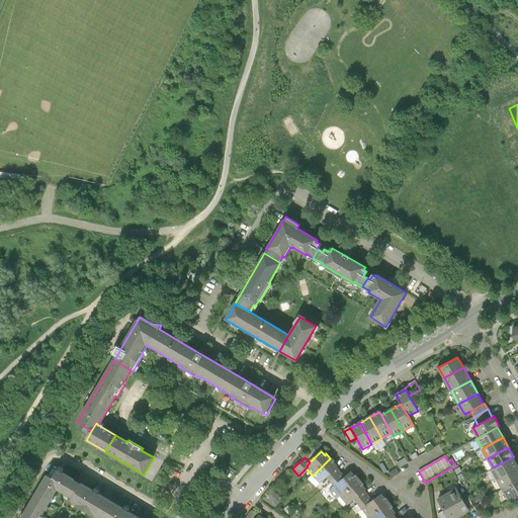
[(492,468),(498,479),(517,467),(512,457),(494,467),(492,468)]
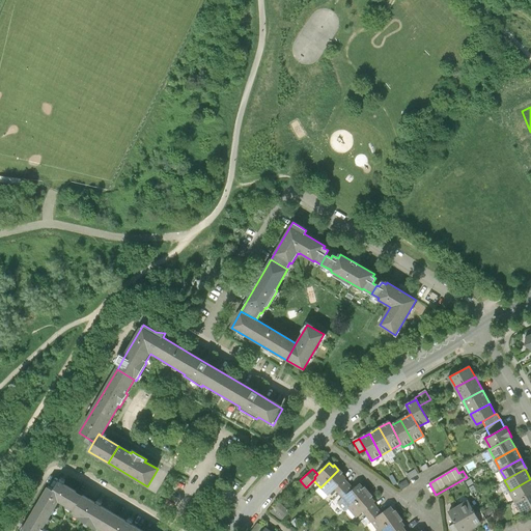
[(342,473),(338,470),(320,487),(328,496),(335,488),(343,480),(345,479),(341,474),(342,473)]
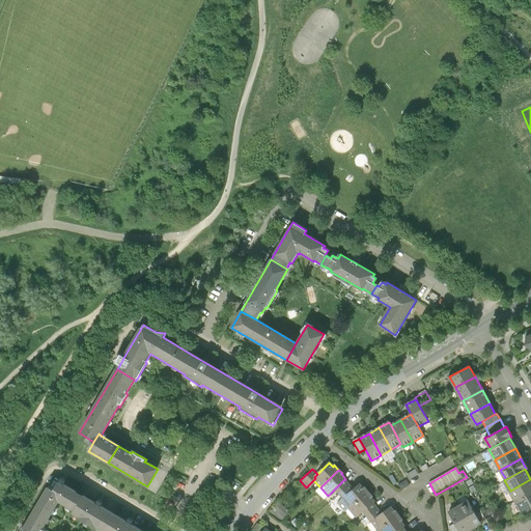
[(417,480),(413,474),(407,477),(411,483),(417,480)]
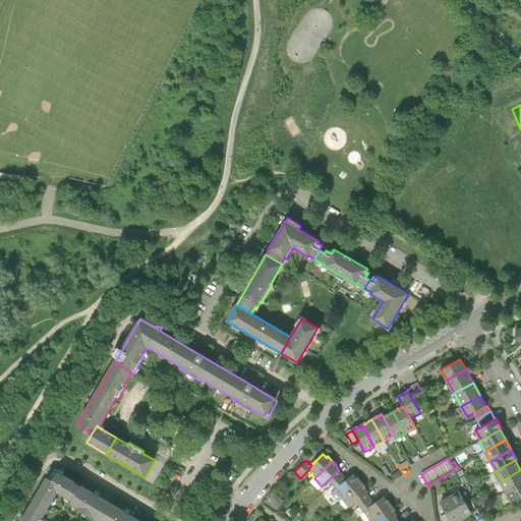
[(501,481),(506,491),(520,482),(520,470),(501,481)]
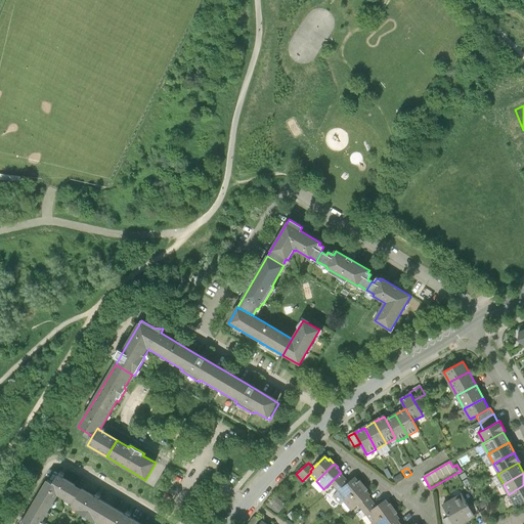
[(331,482),(339,491),(348,483),(339,474),(331,482)]
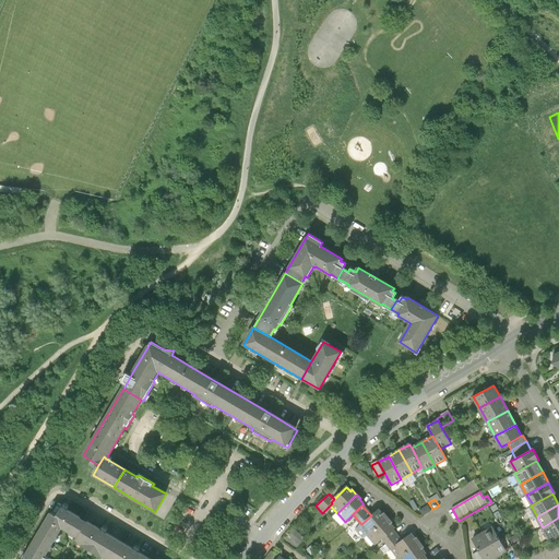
[(23,558),(43,558),(42,558),(61,525),(79,536),(76,538),(110,558),(151,558),(135,550),(102,530),(67,510),(62,507),(57,516),(50,513),(23,558)]
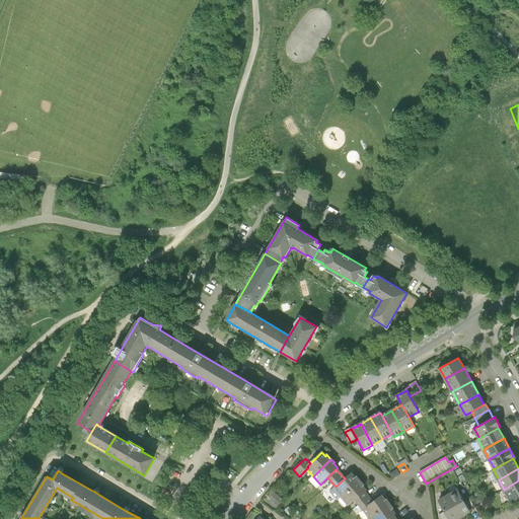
[(334,489),(341,498),(360,482),(356,477),(355,478),(351,473),(345,478),(336,487),(334,489)]
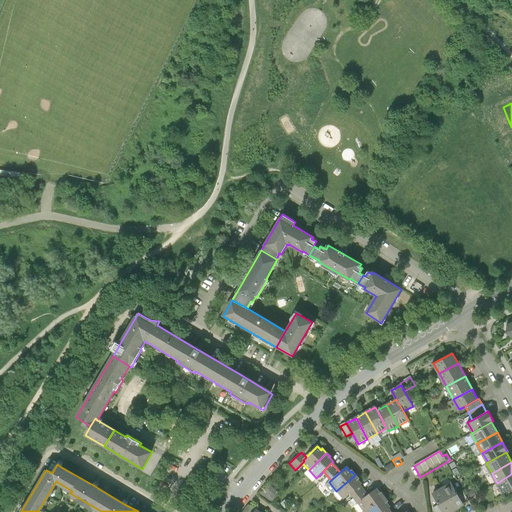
[(511,474),(497,483),(502,493),(510,489),(511,487),(511,474)]
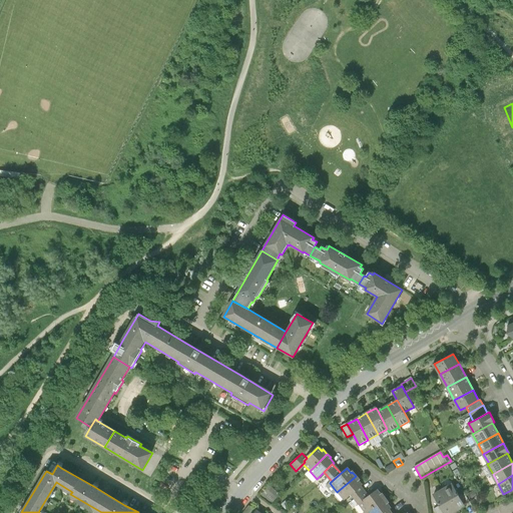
[(360,481),(356,476),(337,492),(345,500),(352,495),(361,487),(362,486),(358,482),(360,481)]
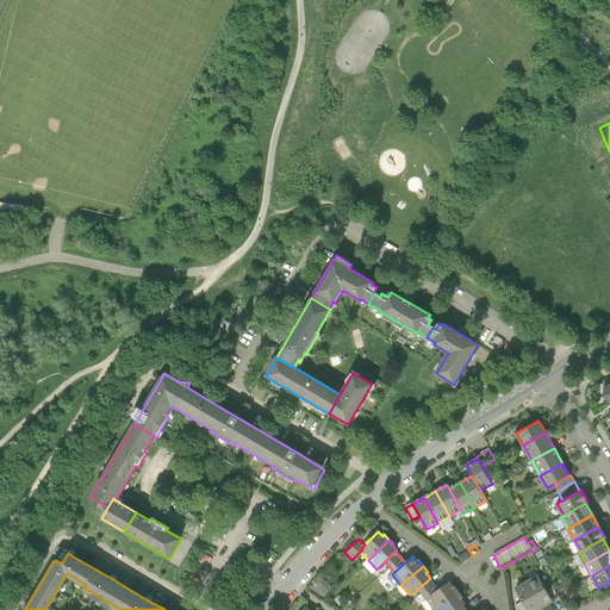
[(537,577),(527,583),(542,609),(548,607),(547,605),(553,602),(546,590),(537,577)]
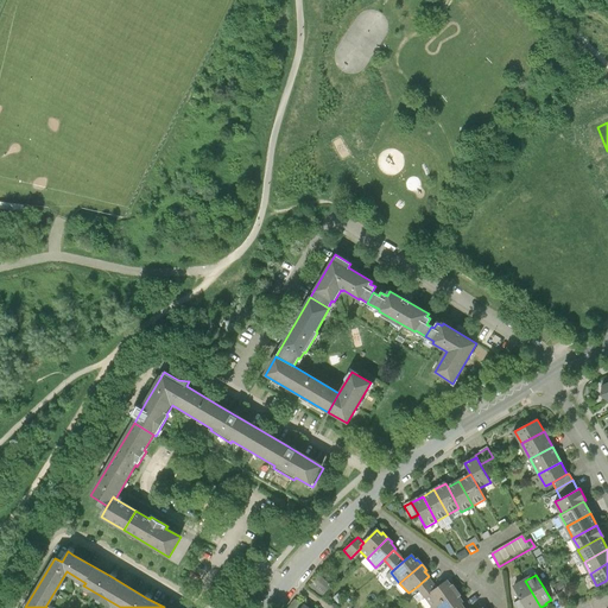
[(417,587),(425,596),(437,588),(428,577),(417,587)]
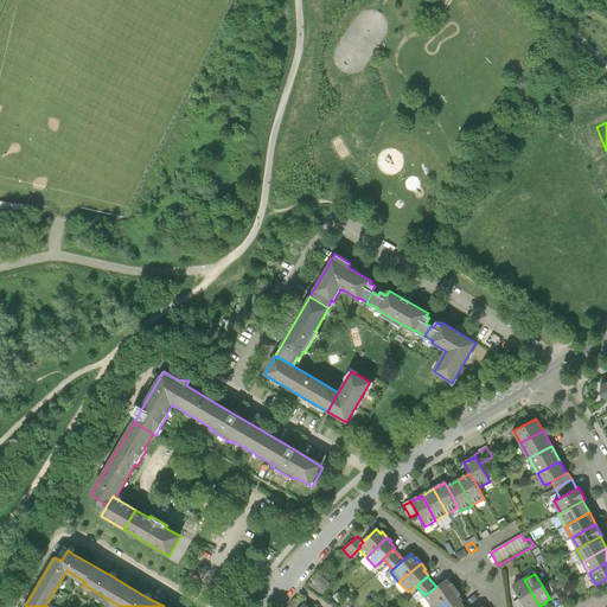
[(321,577),(310,588),(321,596),(331,587),(321,577)]
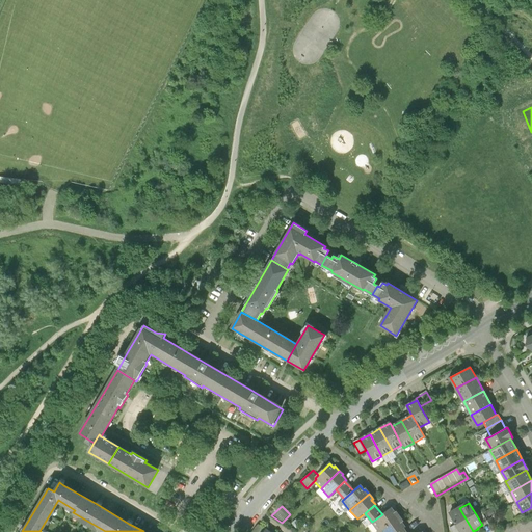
[(372,522),(378,531),(399,516),(396,512),(395,513),(391,508),(382,514),(372,522)]
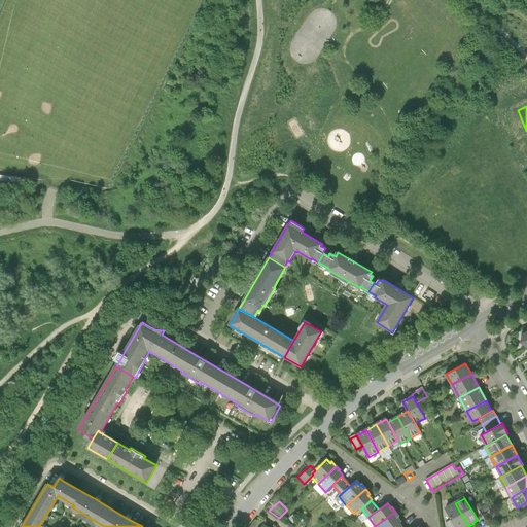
[(468,526),(455,503),(446,510),(452,520),(455,526),(468,526)]
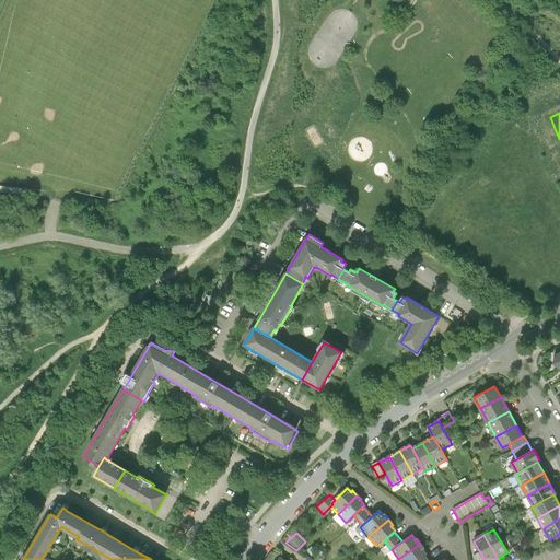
[(506,537),(501,541),(508,552),(513,549),(506,537)]
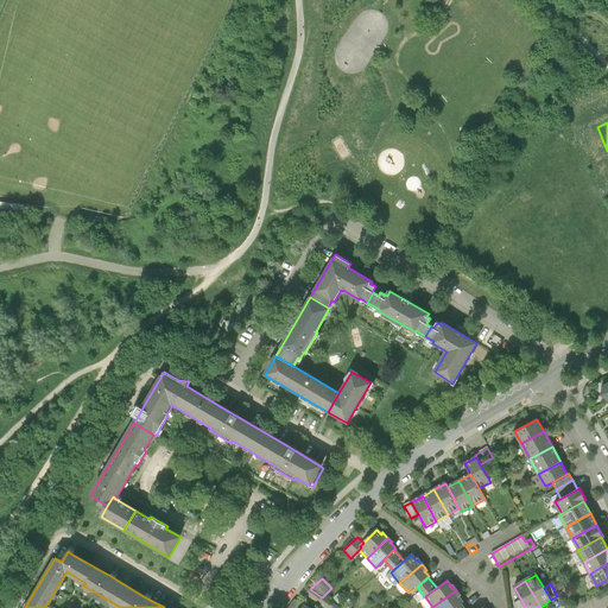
[(460,596),(456,590),(432,607),(454,607),(461,603),(462,603),(458,597),(460,596)]
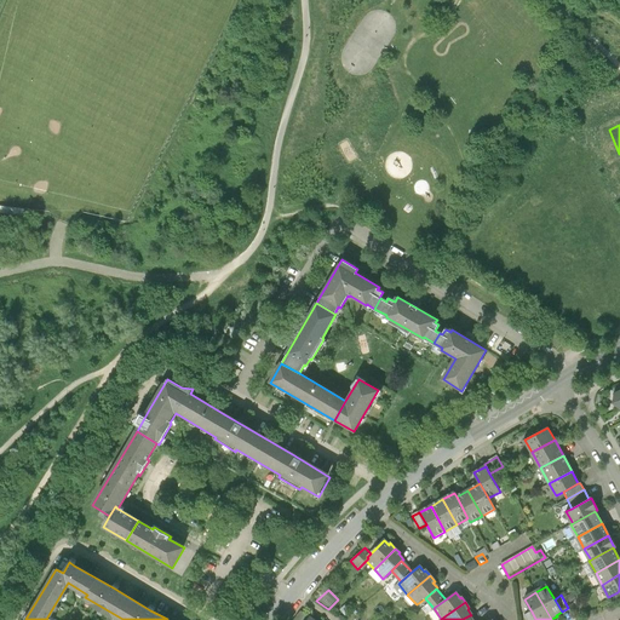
[(345,607),(340,610),(345,616),(350,613),(345,607)]
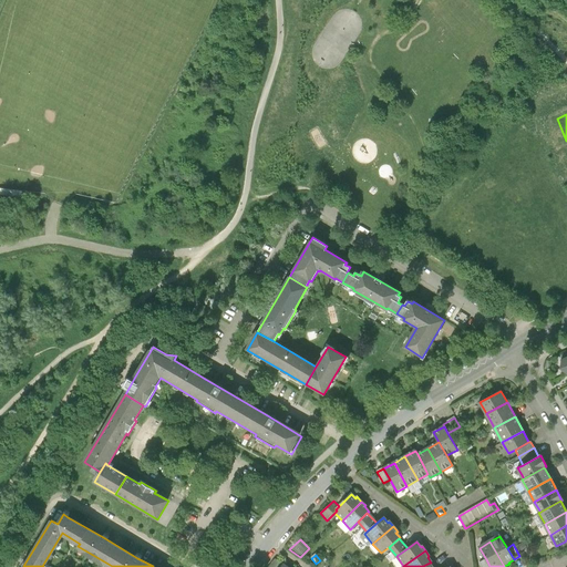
All buildings are outlined.
